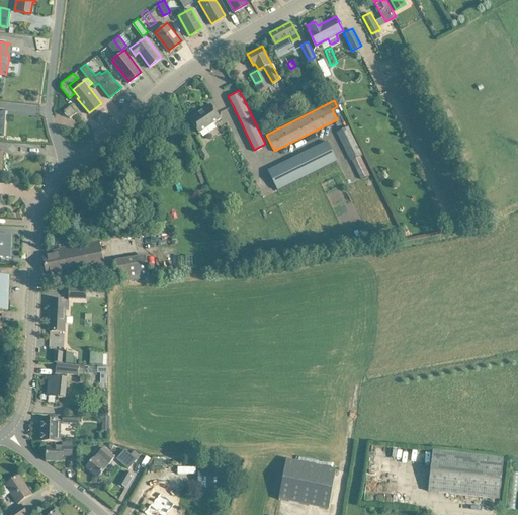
[(197,111),(198,112),(190,118),(199,132),(220,117),(209,102),(197,111)]
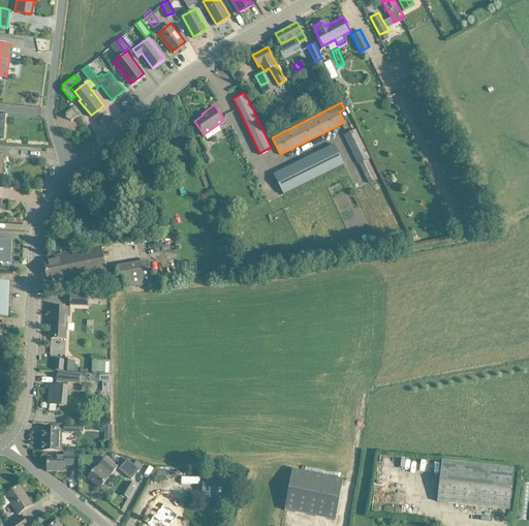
[(78,114),(71,106),(65,112),(66,113),(64,114),(66,116),(68,115),(71,119),(78,114)]
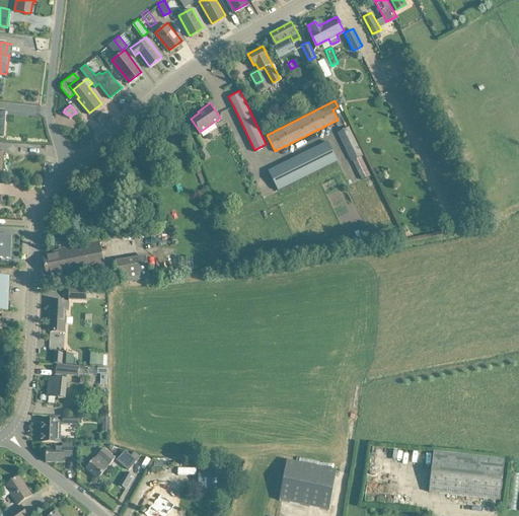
[(346,126),(337,131),(362,178),(371,174),(361,155),(364,154),(349,125),(346,126)]
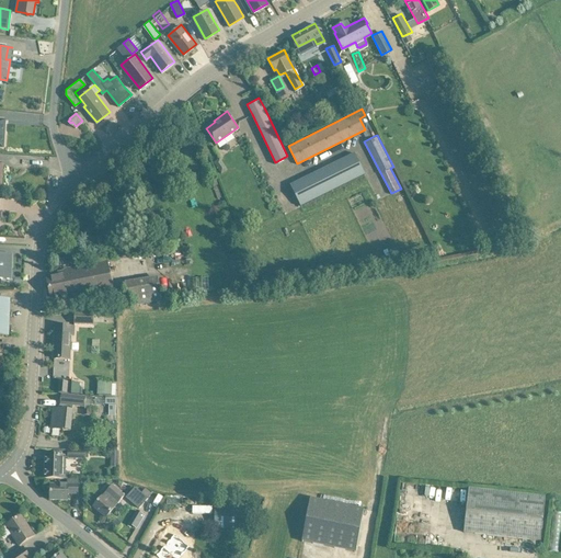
[(355,150),(290,183),(300,204),(366,172),(355,150)]
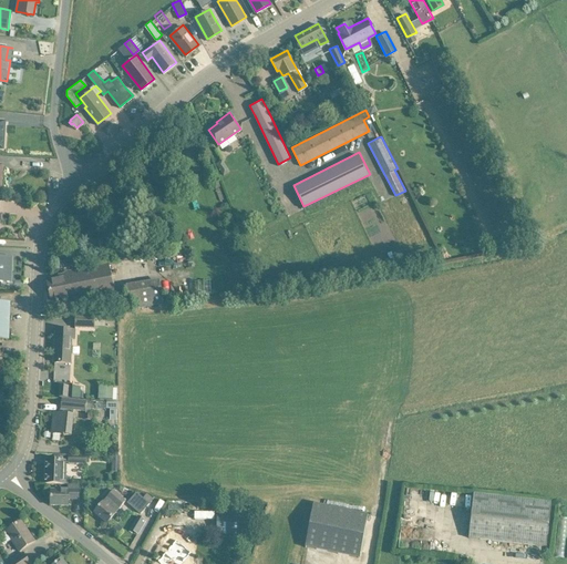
[(224,174),(230,170),(223,159),(216,162),(224,174)]
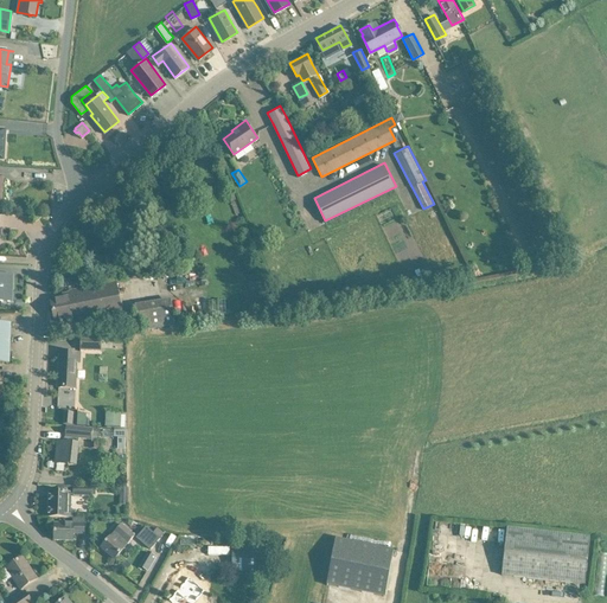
[(164,216),(172,212),(167,197),(164,198),(161,191),(157,192),(164,216)]
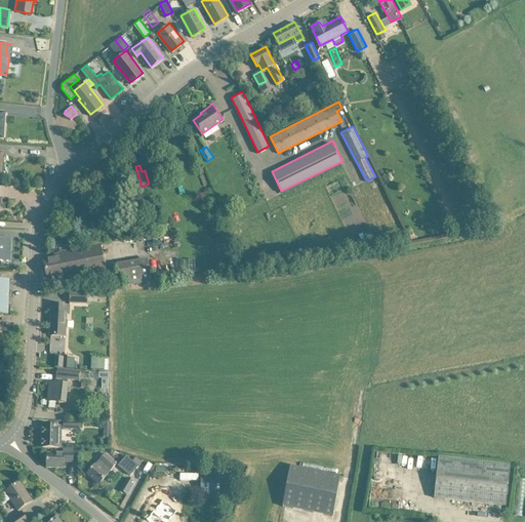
[(0,257),(10,258),(11,236),(0,235),(0,257)]
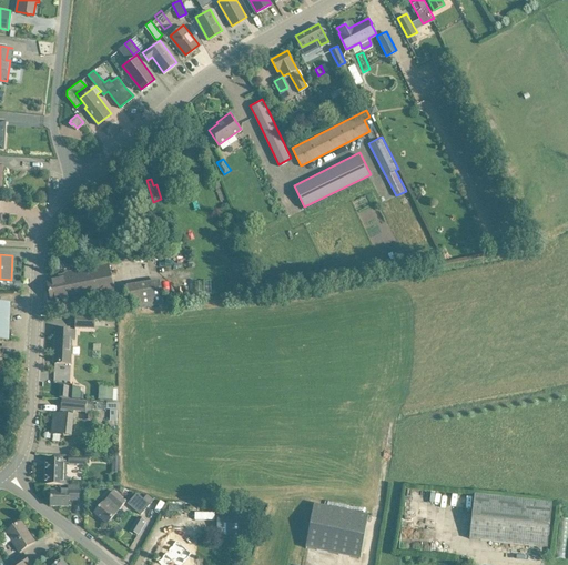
[(113,288),(108,262),(66,271),(67,275),(47,278),(52,300),(72,295),(113,288)]
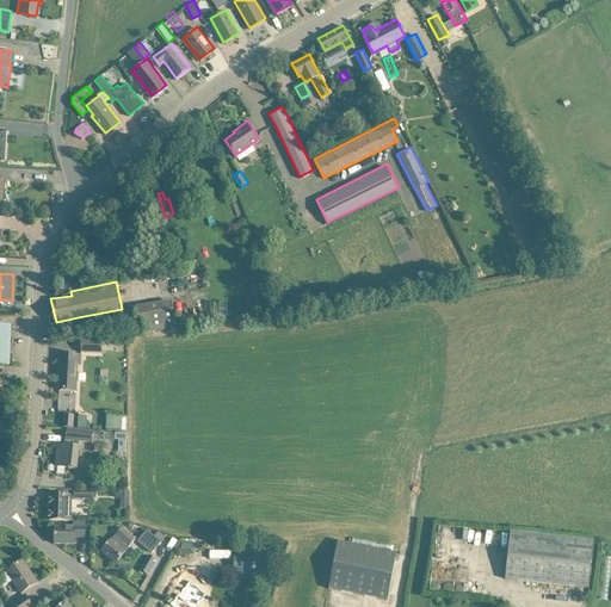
[(152,317),(187,314),(185,287),(149,291),(152,317)]
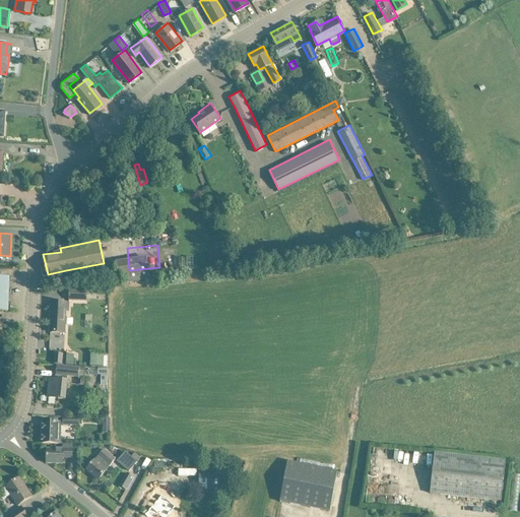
[(305,249),(297,252),(300,260),(308,257),(305,249)]
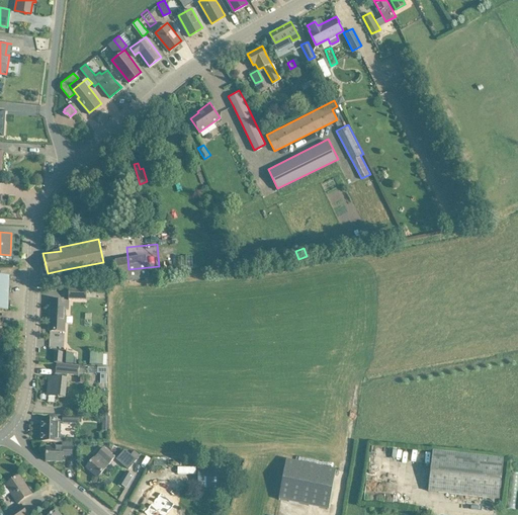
[(0,308),(8,308),(9,274),(0,273),(0,308)]
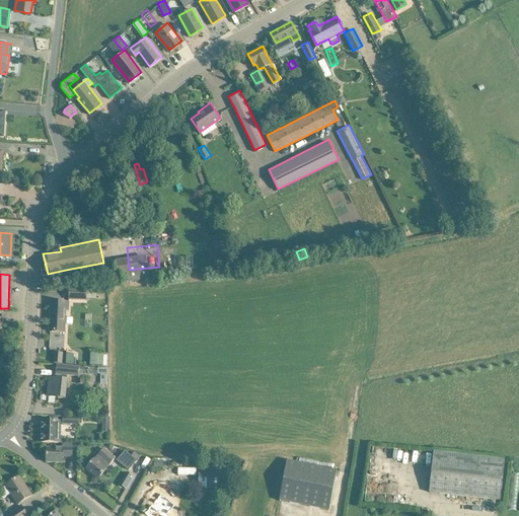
[(86,298),(87,287),(69,286),(68,297),(86,298)]
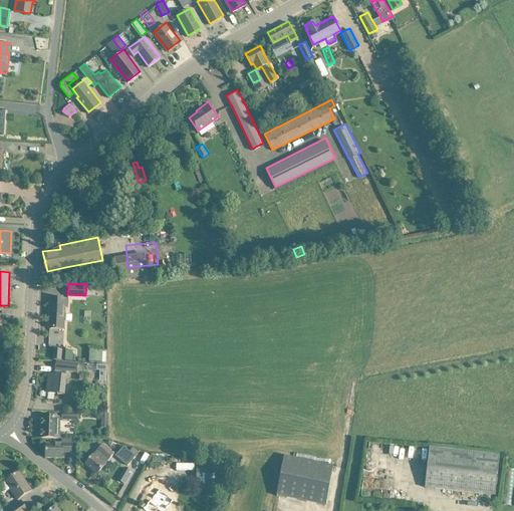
[(67,297),(61,297),(51,296),(49,326),(63,327),(64,305),(67,305),(67,297)]
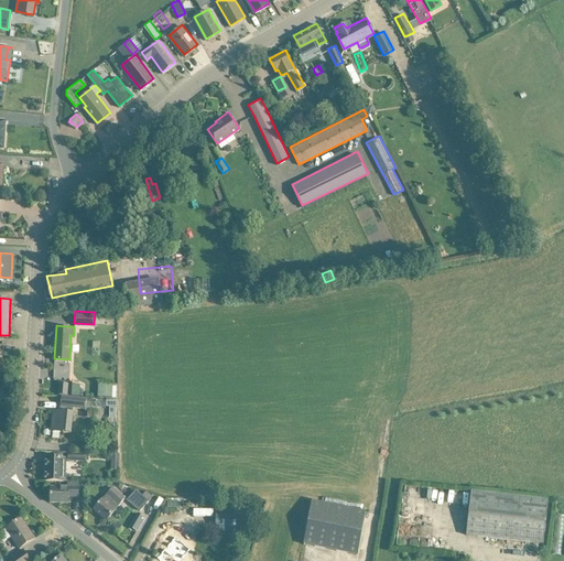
[(60,381),(58,392),(67,394),(68,381),(60,381)]
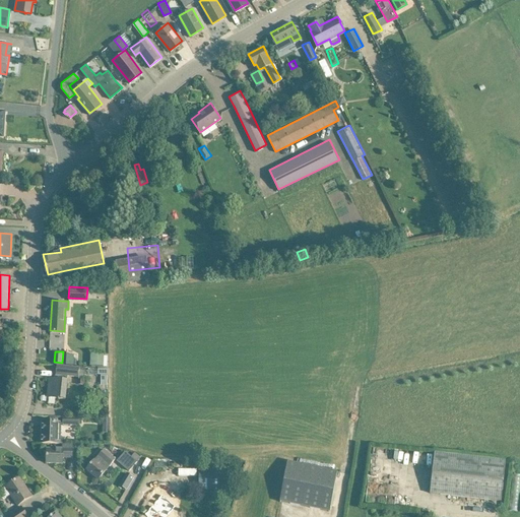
[(90,365),(104,365),(105,351),(90,351),(90,365)]
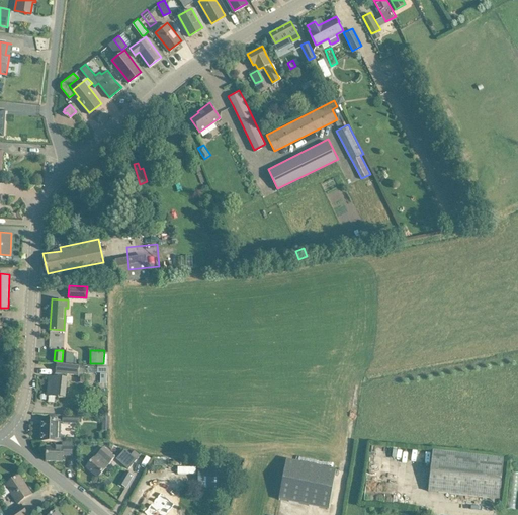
[(79,364),(67,363),(57,362),(55,375),(49,374),(47,394),(65,396),(68,373),(78,374),(77,381),(83,382),(84,367),(79,366),(79,364)]
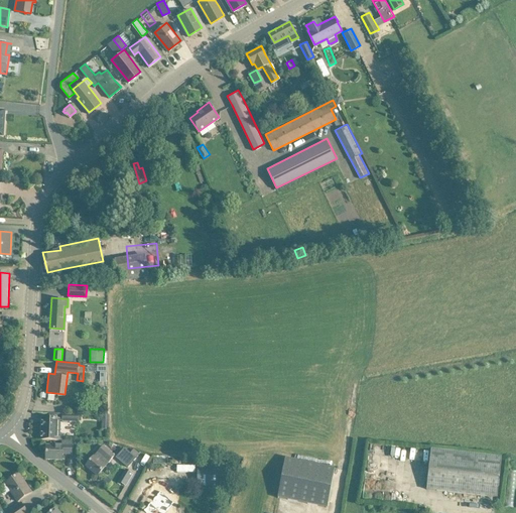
[(78,420),(78,412),(61,411),(61,419),(78,420)]
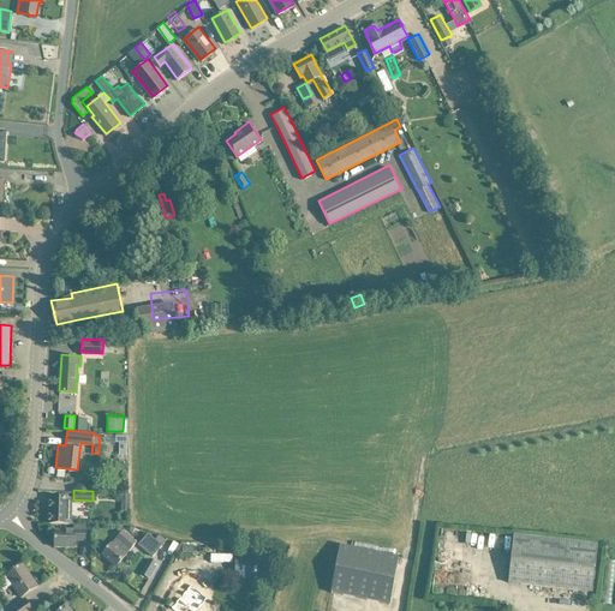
[(72,497),(61,496),(49,496),(49,521),(76,522),(77,514),(71,514),(72,497)]
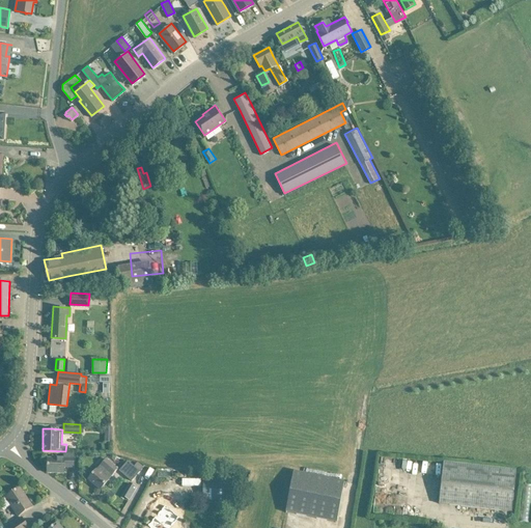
[(419,450),(417,463),(429,465),(431,452),(419,450)]
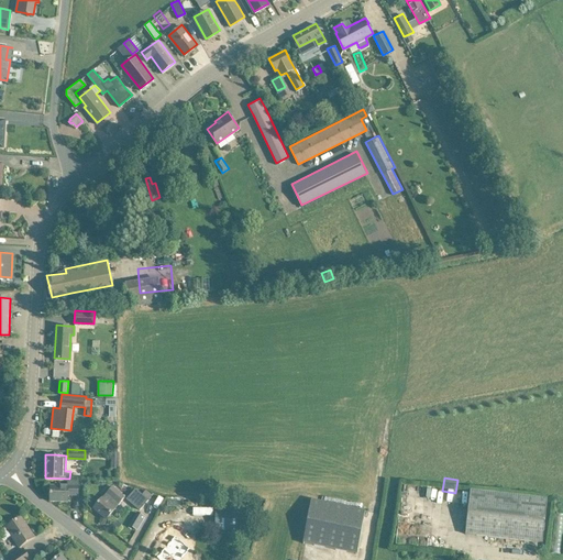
[(51,484),(51,498),(51,500),(68,500),(68,493),(78,494),(78,479),(66,479),(66,484),(51,484)]
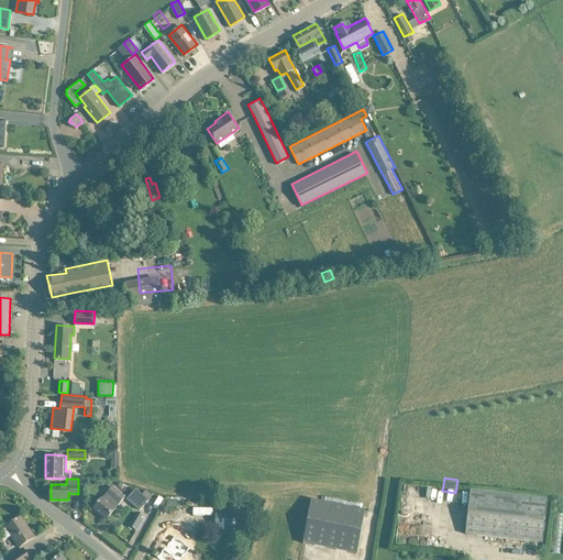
[(102,496),(101,498),(94,506),(107,517),(116,507),(113,506),(118,501),(119,502),(125,495),(112,484),(102,496)]
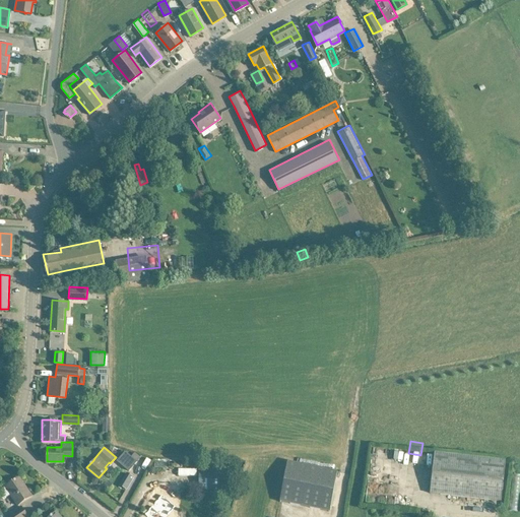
[(137,460),(125,450),(117,459),(128,469),(137,460)]
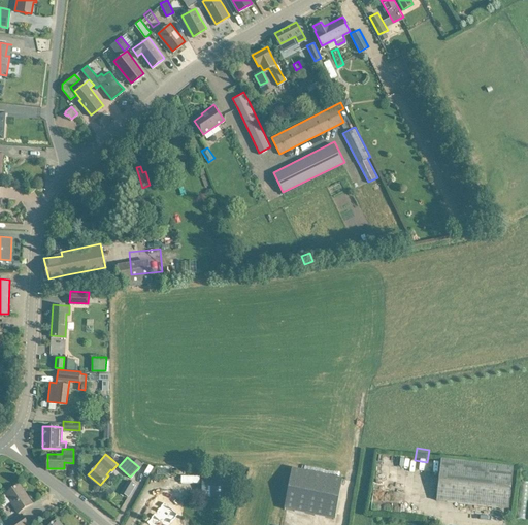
[(513,465),(440,457),(435,499),(508,507),(513,465)]
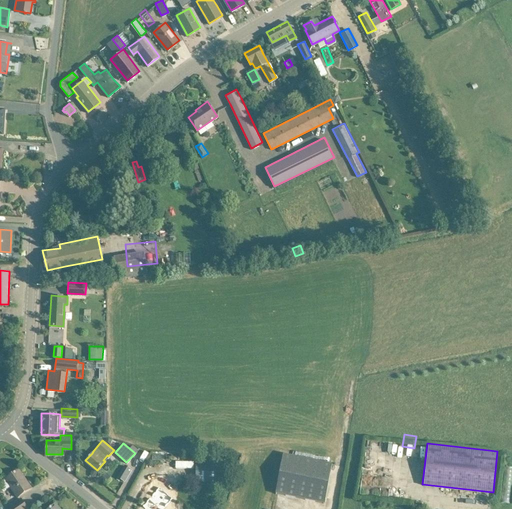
[(282,453),(274,493),(323,503),(331,463),(282,453)]
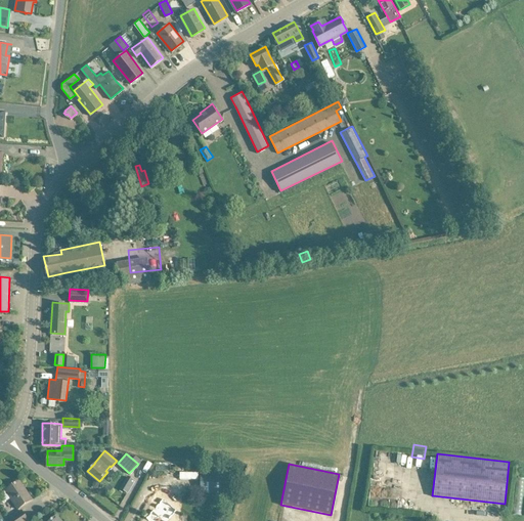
[(231,470),(201,470),(201,490),(232,490),(231,470)]
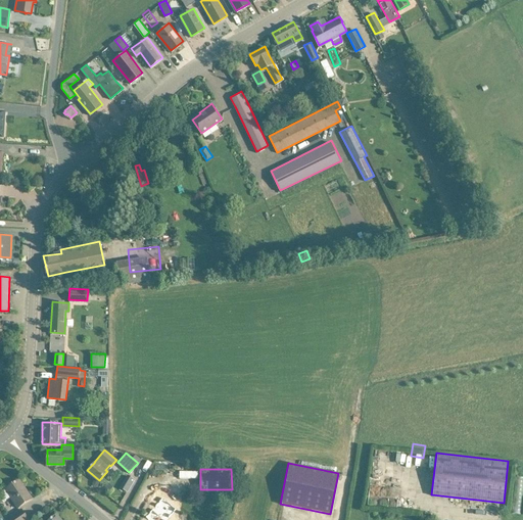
[(19,478),(5,487),(0,490),(0,498),(0,499),(3,500),(10,495),(17,507),(32,497),(19,478)]
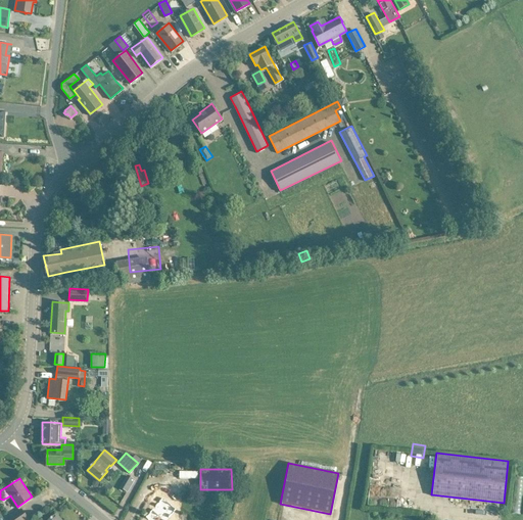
[(407,487),(406,495),(421,499),(422,490),(407,487)]
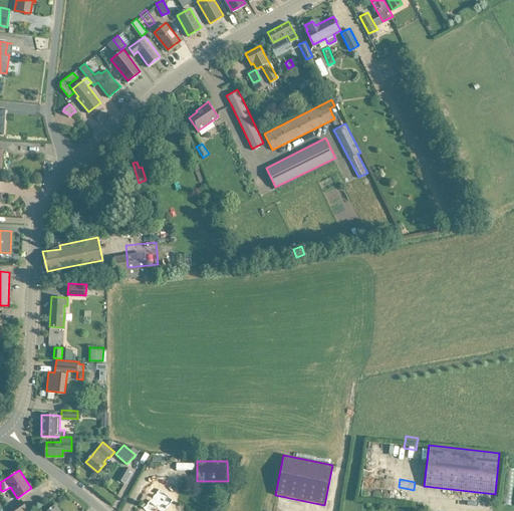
[(148,510),(163,510),(174,499),(160,487),(143,507),(148,510)]
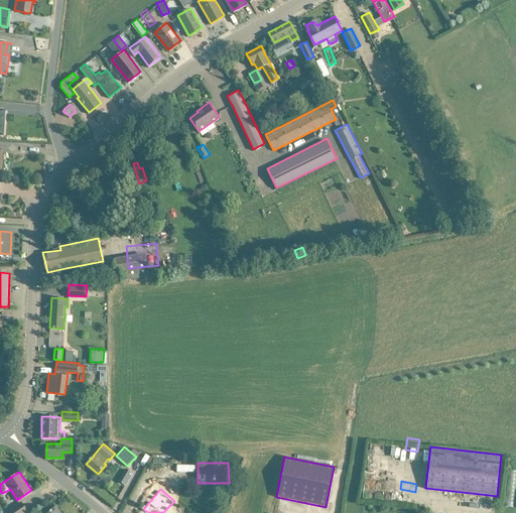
[(21,501),(6,511),(7,512),(26,512),(28,512),(21,501)]
